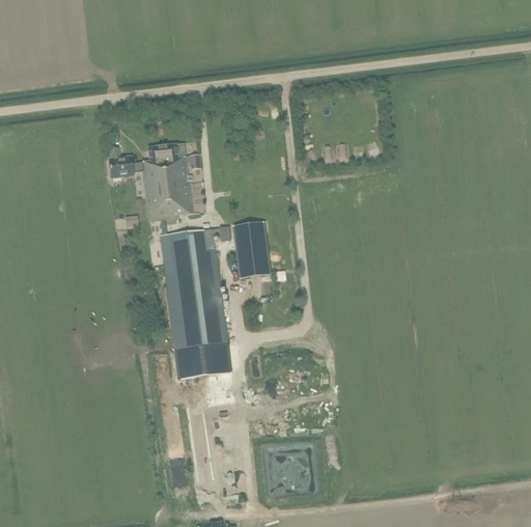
[(180,213),(193,211),(187,165),(192,165),(192,167),(200,166),(199,153),(190,154),(186,154),(185,141),(177,142),(177,141),(148,145),(149,159),(132,161),(131,154),(119,155),(118,145),(110,146),(112,156),(110,156),(112,176),(134,174),(133,171),(143,169),(148,219),(182,215),(180,213)]
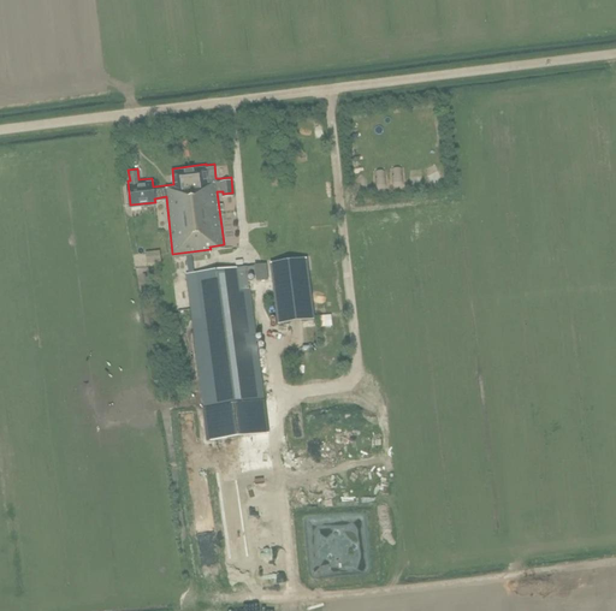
[(147,247),(147,259),(161,257),(160,245),(147,247)]
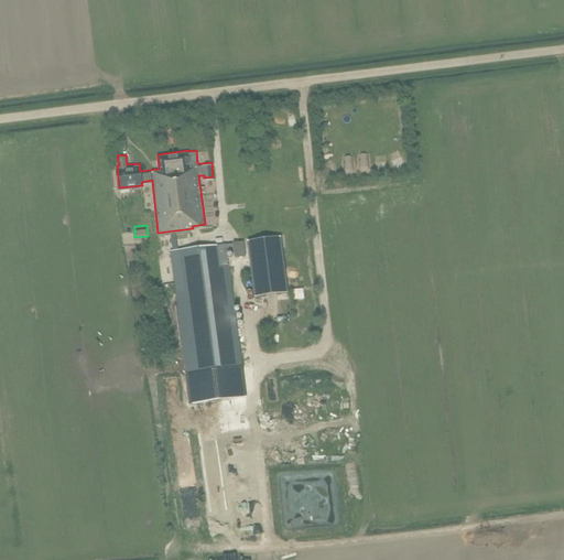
[(288,289),(281,234),(246,238),(253,293),(288,289)]
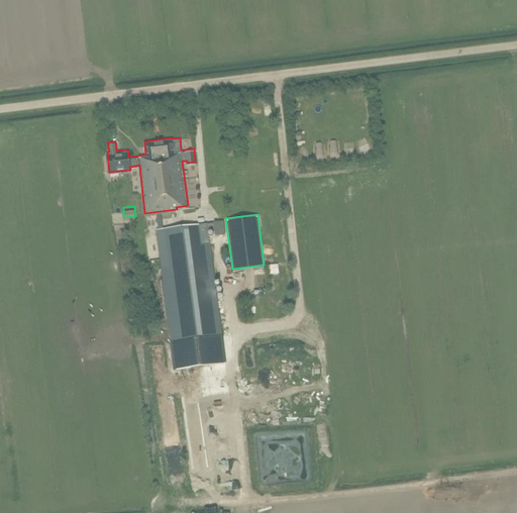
[(225,232),(223,218),(213,220),(207,221),(156,227),(171,340),(170,340),(173,368),(195,365),(195,364),(204,363),(204,364),(226,361),(222,334),(208,230),(214,229),(215,233),(225,232)]
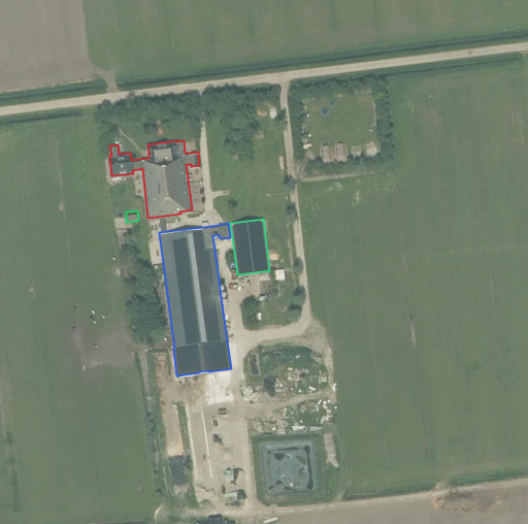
[(154,276),(153,266),(146,266),(146,267),(142,268),(143,275),(147,275),(147,276),(154,276)]
